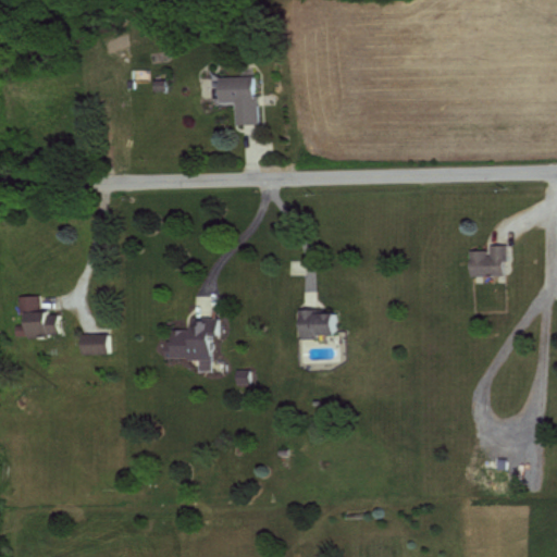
[(257,122),(256,74),(218,75),(219,101),(235,100),(236,123),(257,122)]
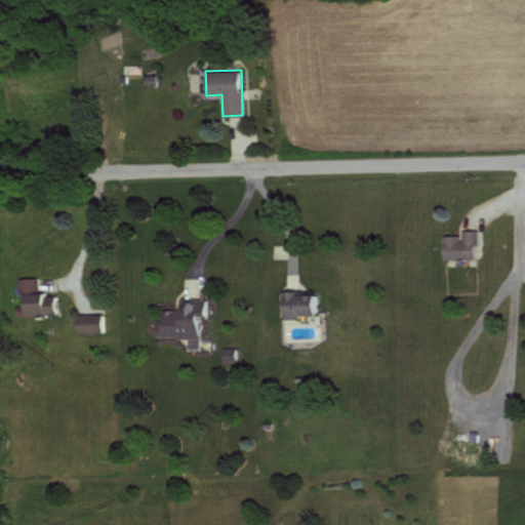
[(477,257),(476,229),(458,230),(459,234),(441,235),(442,258),(477,257)]
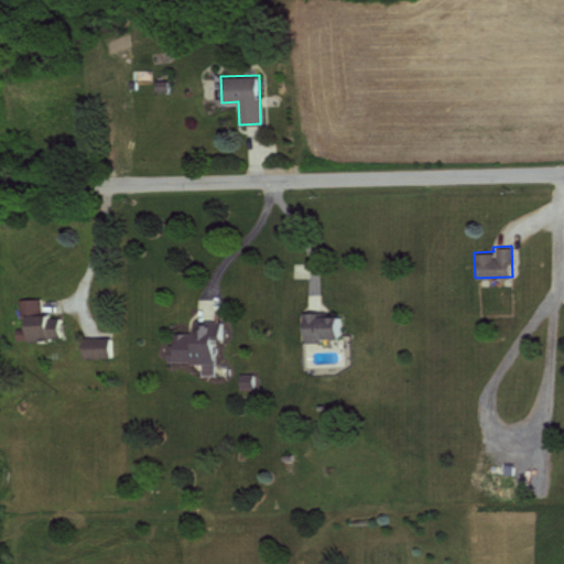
[(20,299),(22,338),(62,336),(61,315),(41,316),(40,297),(20,299)]
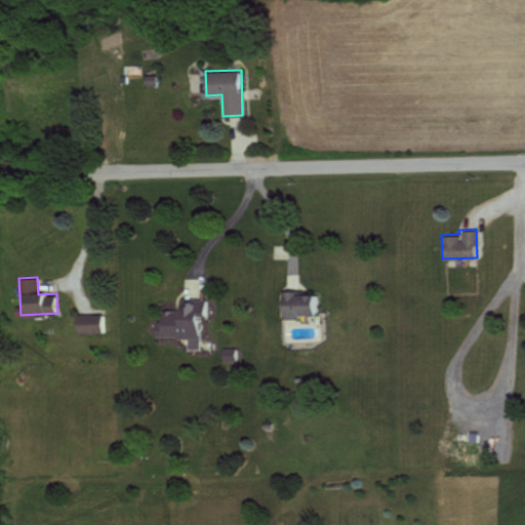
[(295,294),(295,290),(280,290),(281,316),(315,316),(315,293),(295,294)]
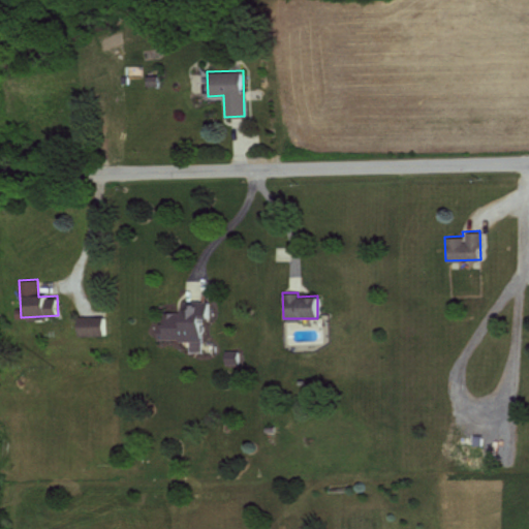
[(158,312),(159,340),(188,338),(189,351),(200,350),(199,318),(209,318),(208,301),(180,302),(181,311),(158,312)]
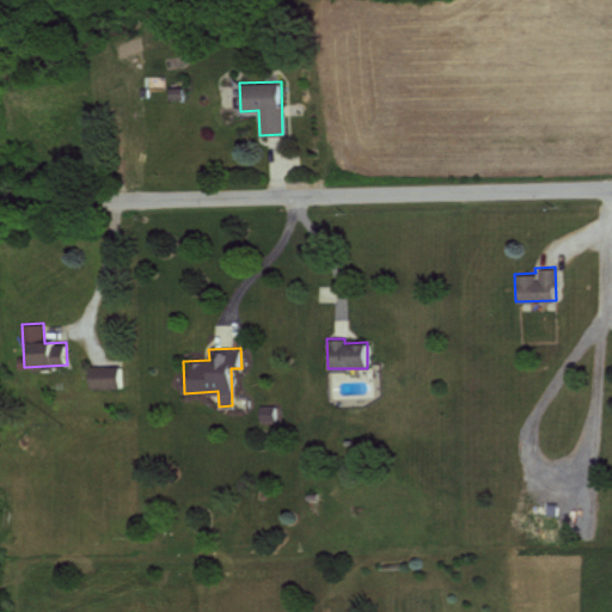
[(87,387),(117,386),(116,365),(86,366),(87,387)]
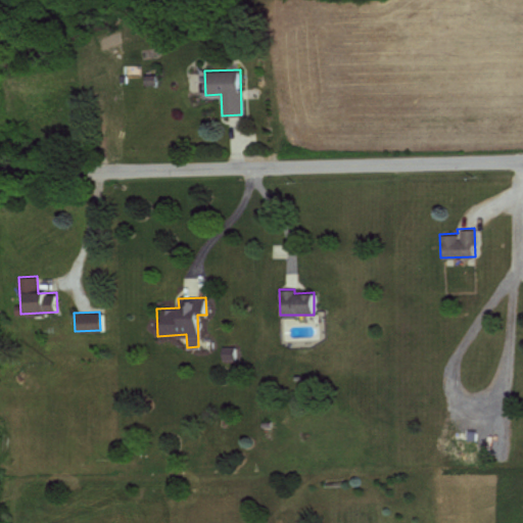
All buildings are outlined.
